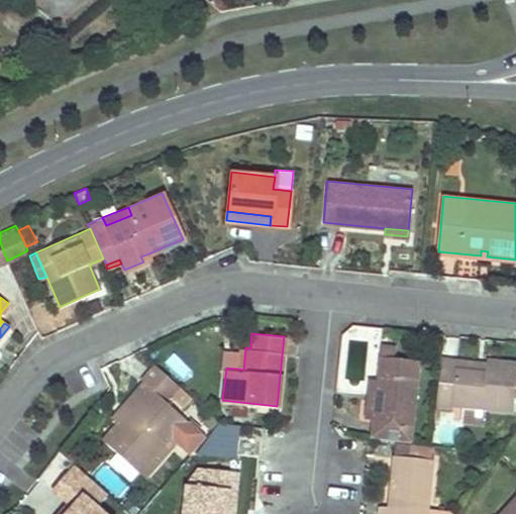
[(244,358),(245,347),(239,347),(237,369),(243,370),(244,358)]
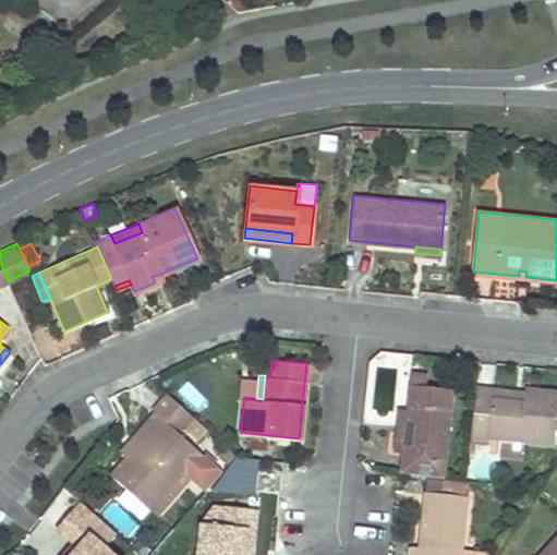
[(183,379),(177,390),(198,403),(205,393),(183,379)]
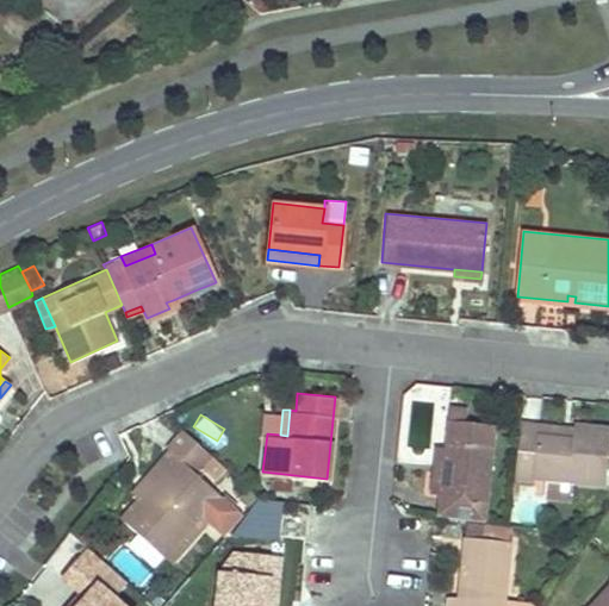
[(445,445),(440,493),(436,514),(486,520),(496,424),(447,418),(445,445)]
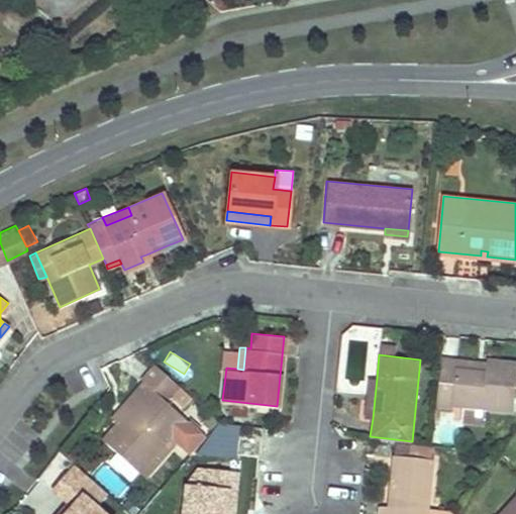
[(484,362),(440,356),(439,366),(484,370),(484,362)]
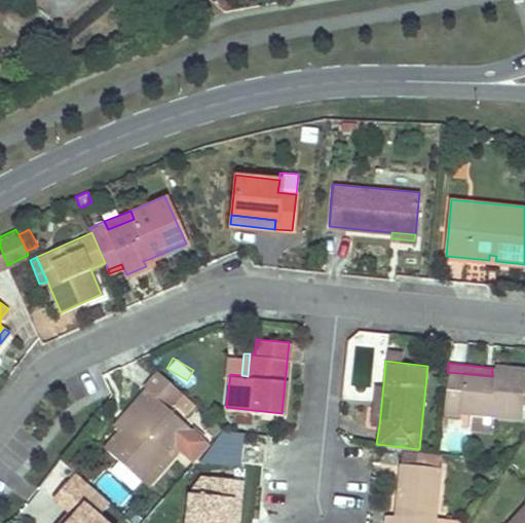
[(524,367),(493,364),(492,368),(492,376),(447,372),(443,409),(460,411),(471,412),(494,415),(520,417),(523,388),(524,388),(524,367)]
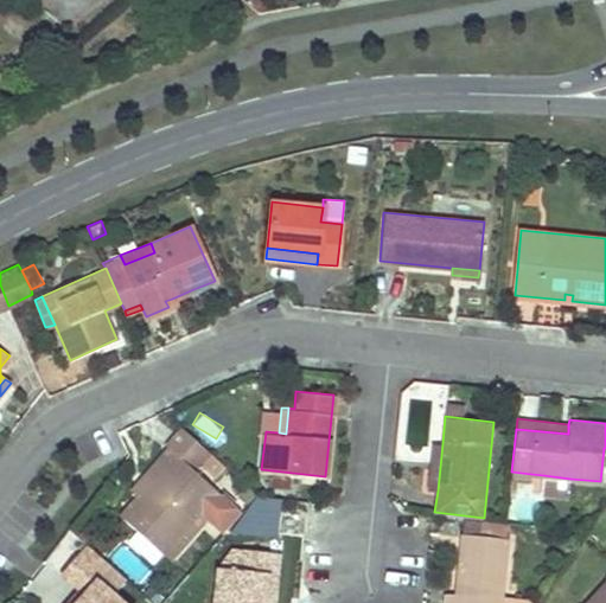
[(223,464),(180,427),(165,444),(167,447),(174,453),(138,494),(120,514),(161,553),(197,513),(198,512),(217,527),(235,507),(193,469),(198,463),(212,476),(223,464)]
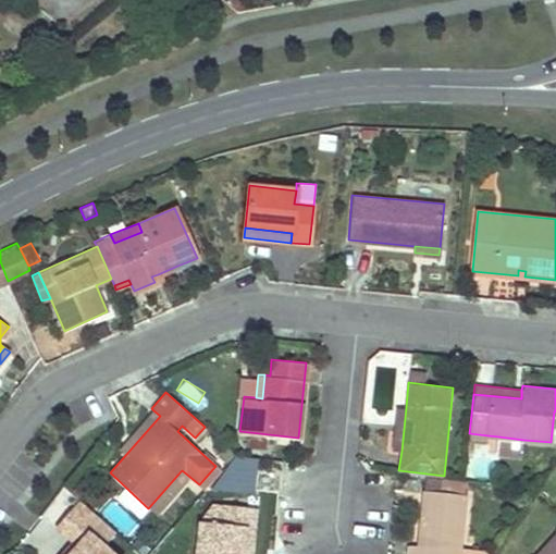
[(397,406),(393,450),(402,451),(406,407),(397,406)]
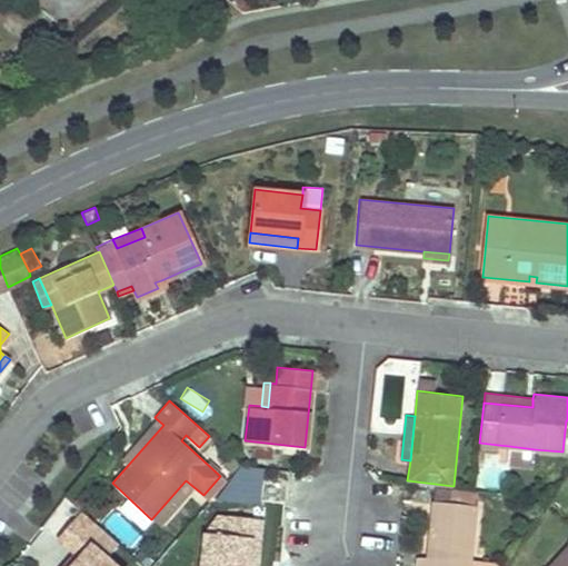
[(163,425),(157,419),(122,458),(129,464),(163,425)]
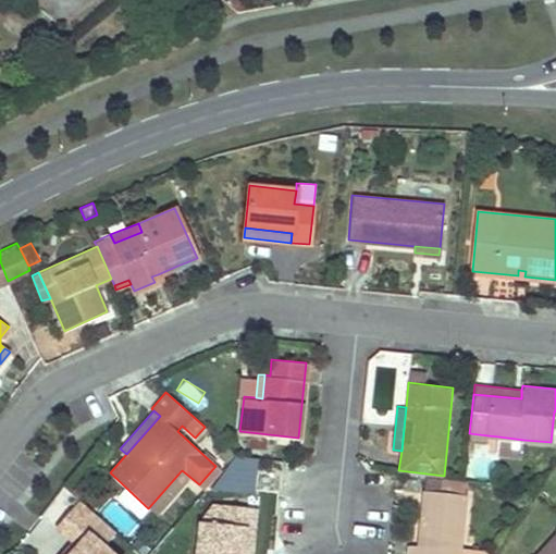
[(486,443),(487,435),(469,433),(467,457),(472,458),(474,442),(486,443)]
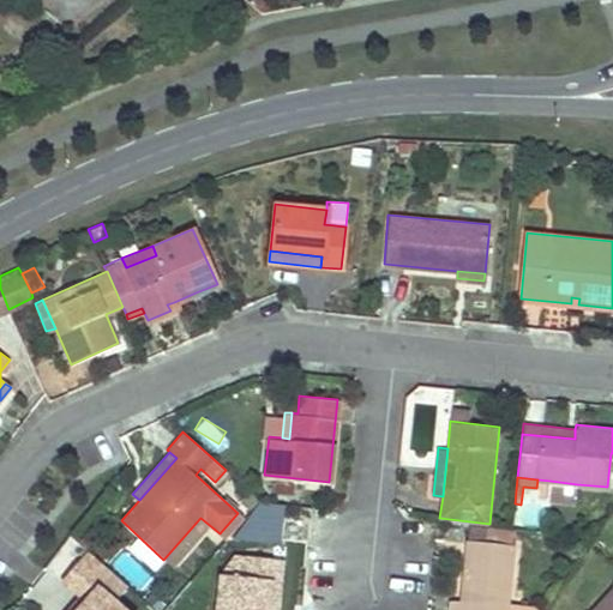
[(577,484),(550,481),(548,497),(575,500),(577,484)]
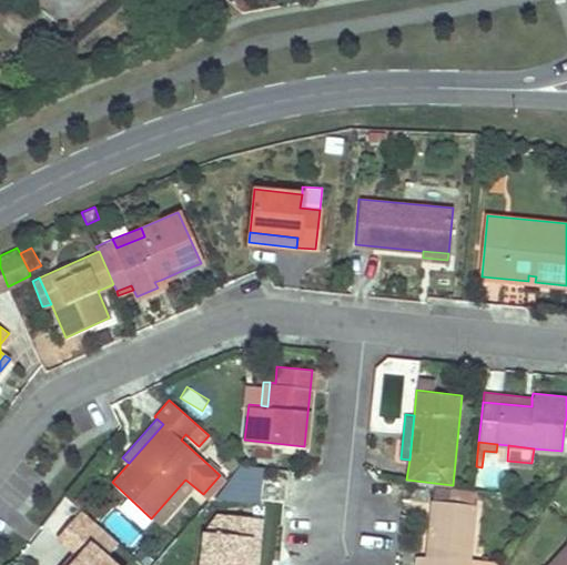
[(208,498),(224,480),(220,475),(203,494),(208,498)]
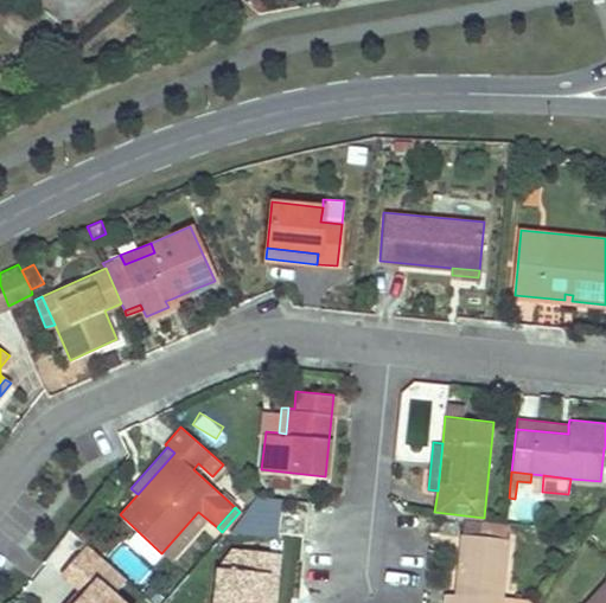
[(197,513),(161,553),(168,559),(204,520),(197,513)]
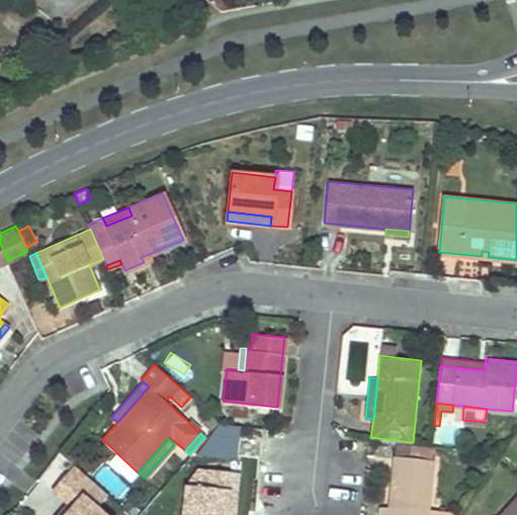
[(410,455),(402,454),(394,453),(390,504),(388,514),(427,514),(433,450),(410,448),(410,455)]
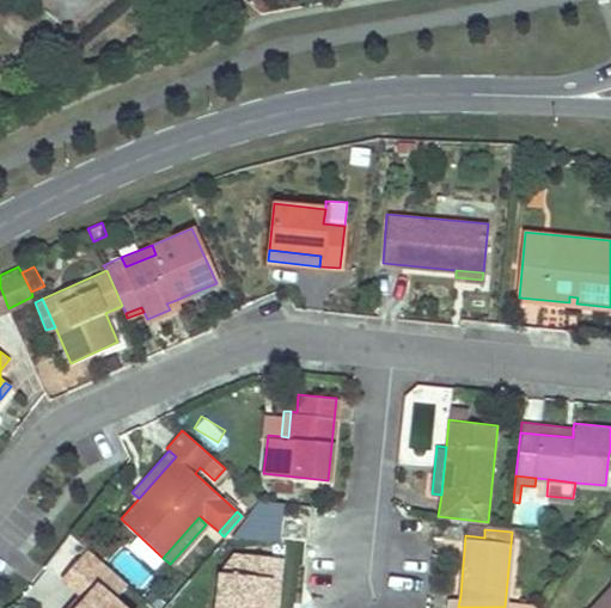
[(26,607),(130,607),(115,596),(128,579),(73,538),(22,605),(26,607)]
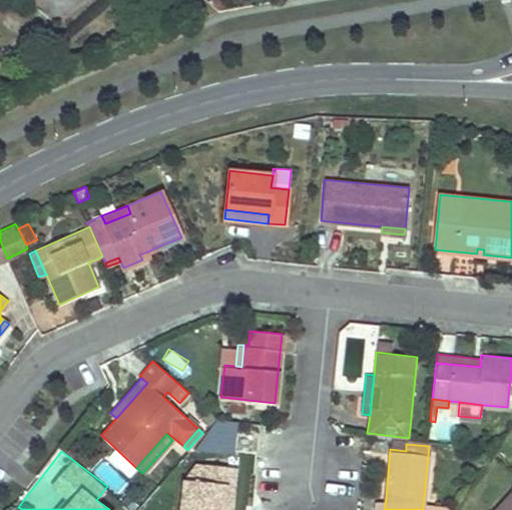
[(205,465),(183,481),(180,509),(223,509),(223,507),(226,486),(231,486),(232,486),(234,468),(205,465)]
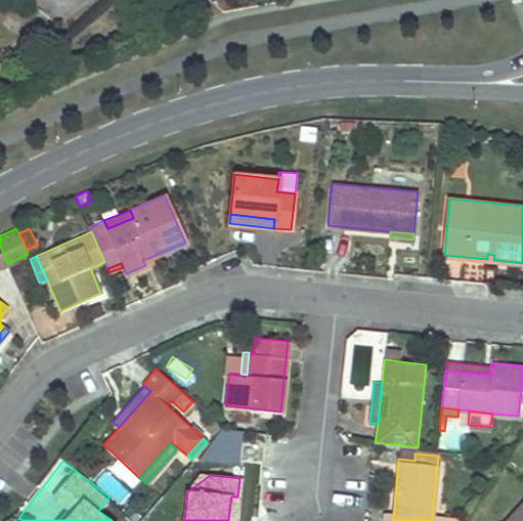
[(507,520),(522,504),(522,498),(503,520),(507,520)]
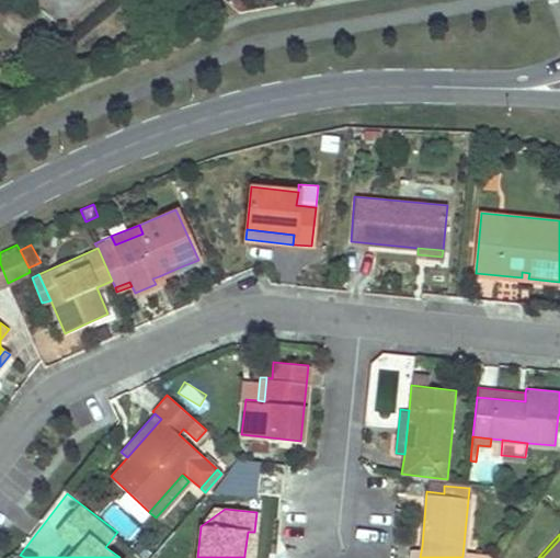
[(559,557),(559,539),(543,557),(559,557)]
